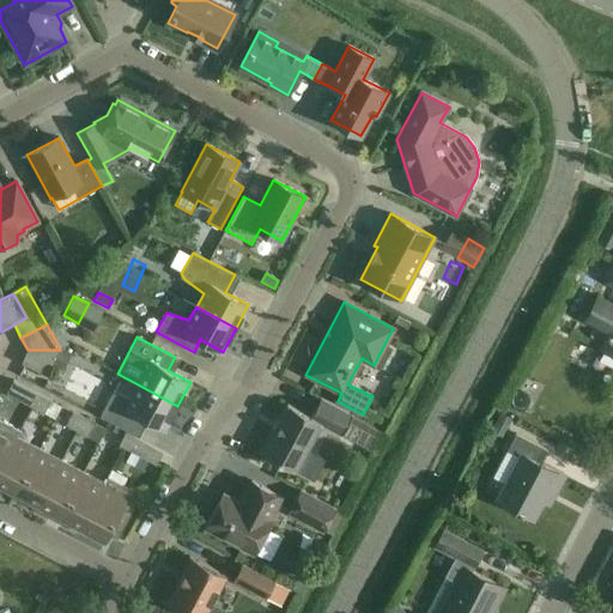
[(60,350),(28,350),(22,363),(47,376),(60,350)]
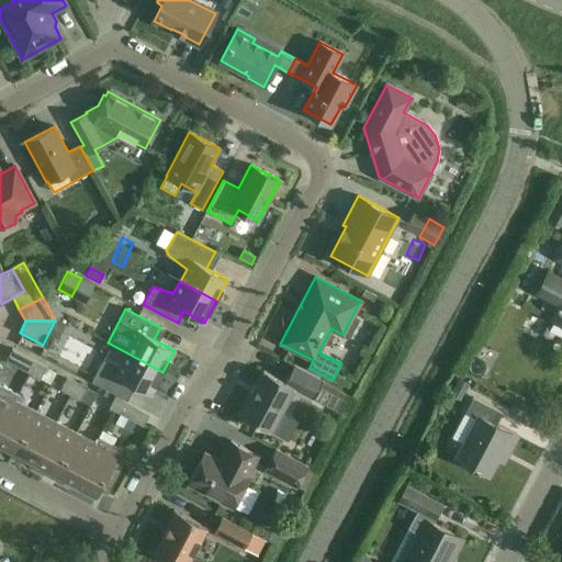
[(30,373),(36,361),(12,348),(6,360),(30,373)]
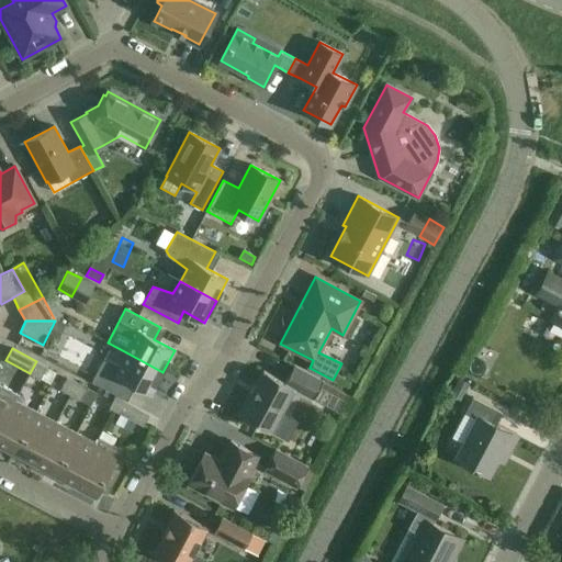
[(152,393),(163,372),(126,352),(120,364),(103,359),(91,382),(123,398),(131,382),(152,393)]
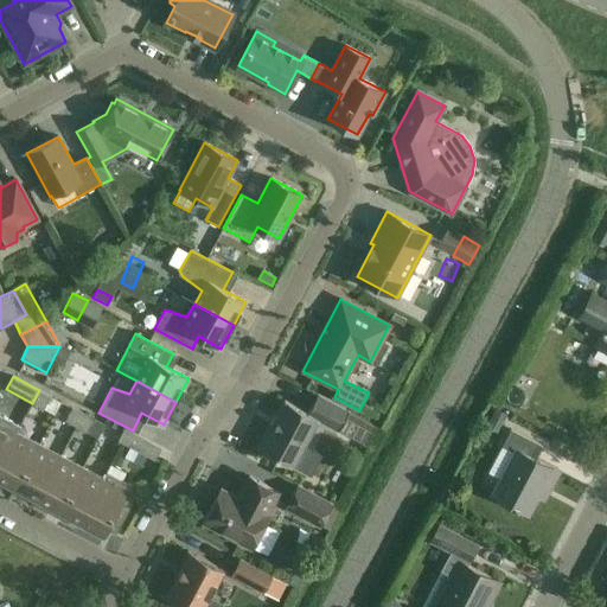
[(32,403),(43,409),(50,396),(39,390),(32,403)]
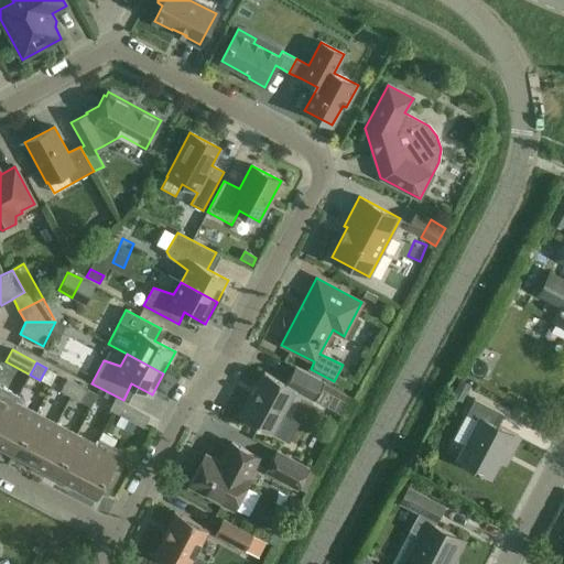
[(264,371),(240,416),(272,434),(283,413),(295,390),(315,400),(324,382),(295,367),(285,383),(264,371)]
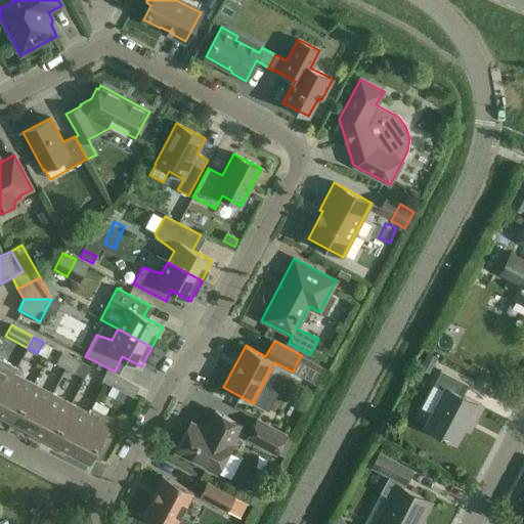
[(66,367),(71,357),(61,352),(56,362),(66,367)]
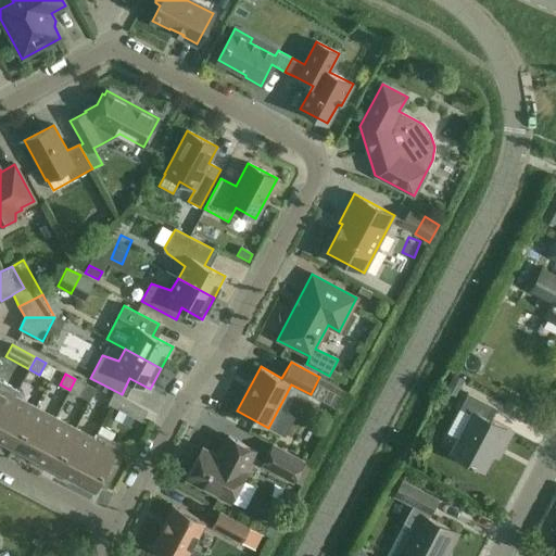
[(453,375),(445,390),(455,395),(463,380),(453,375)]
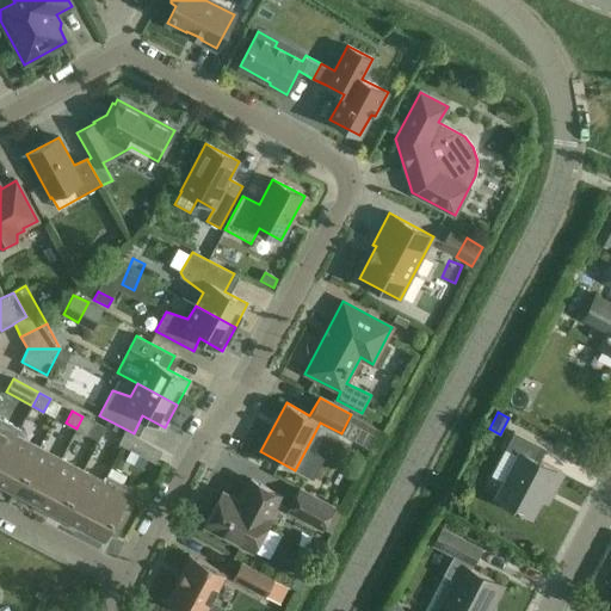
[(87,434),(93,421),(82,417),(76,429),(87,434)]
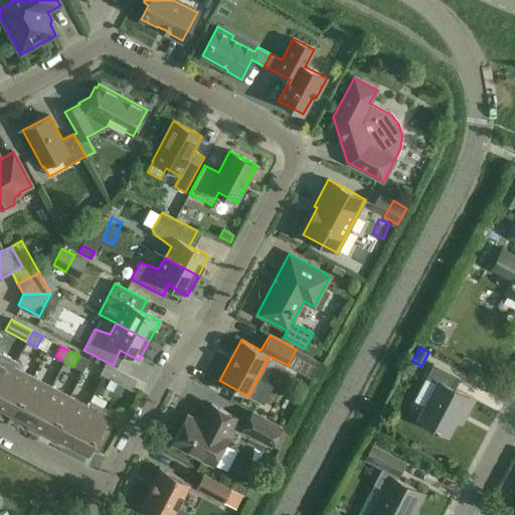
[(0,393),(14,366),(15,367),(17,361),(0,352),(0,393)]
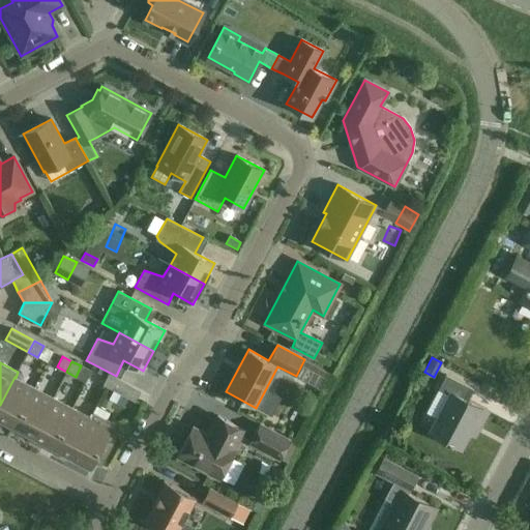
[(112,389),(117,378),(109,374),(102,384),(112,389)]
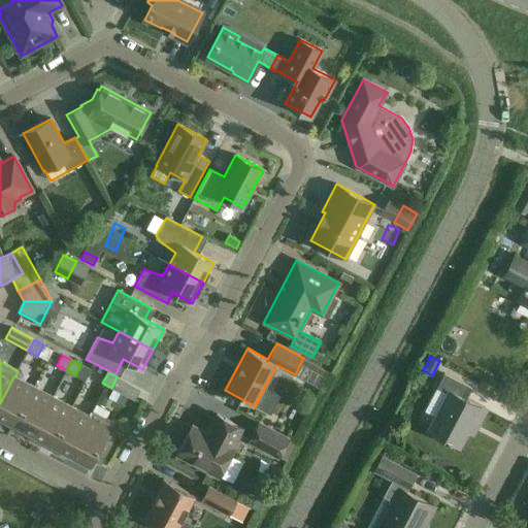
[(476,426),(485,410),(465,400),(471,389),(443,374),(436,388),(447,393),(427,431),(459,448),(471,424),(476,426)]
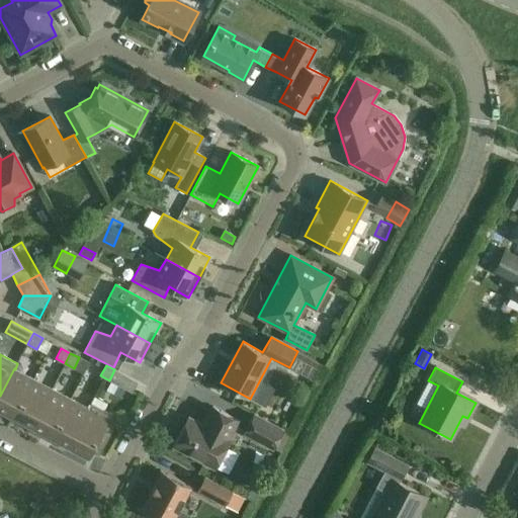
[(32,378),(15,369),(14,368),(0,396),(0,409),(13,416),(32,378)]
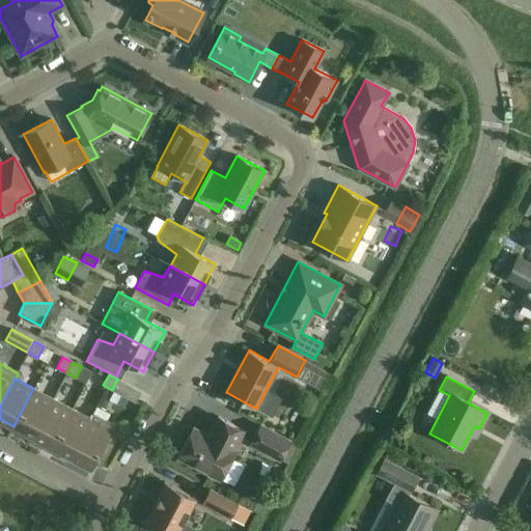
[(117,379),(112,390),(135,402),(141,391),(117,379)]
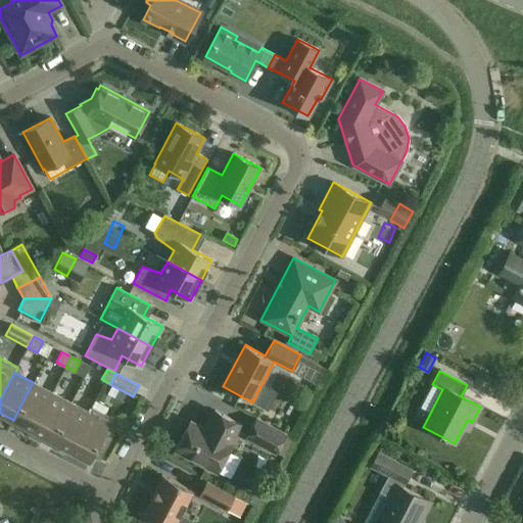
[(32,430),(52,392),(33,382),(13,420),(32,430)]
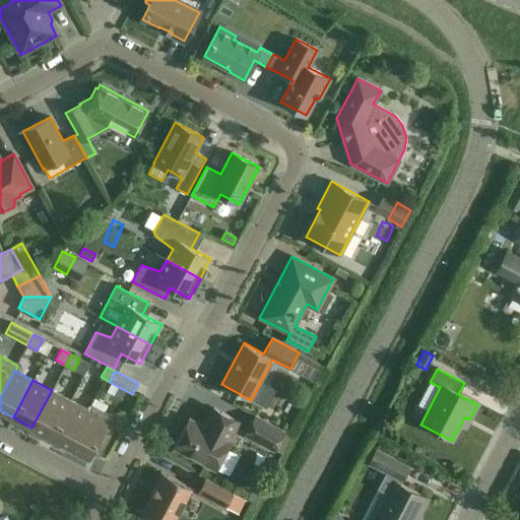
[(50,438),(70,400),(52,390),(31,428),(50,438)]
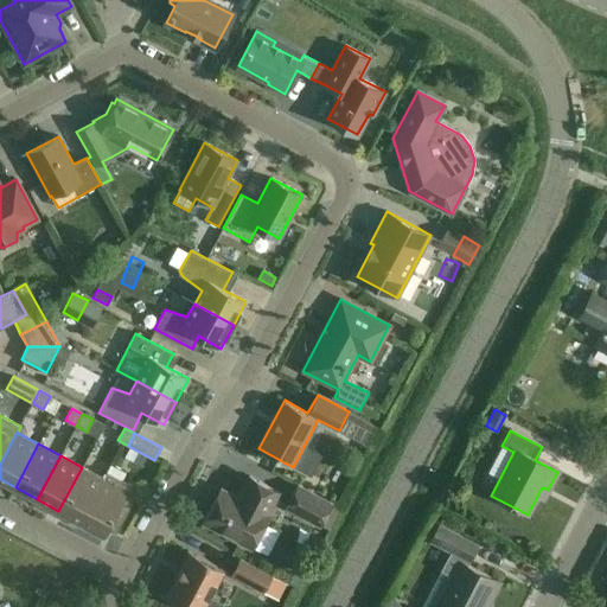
[(103,478),(82,467),(58,511),(81,522),(103,478)]
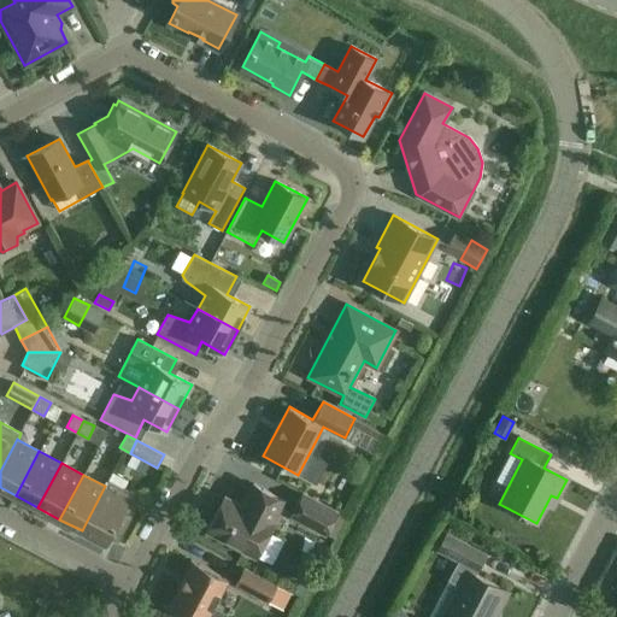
[(105,486),(82,530),(104,542),(109,534),(118,540),(141,497),(107,480),(105,486)]
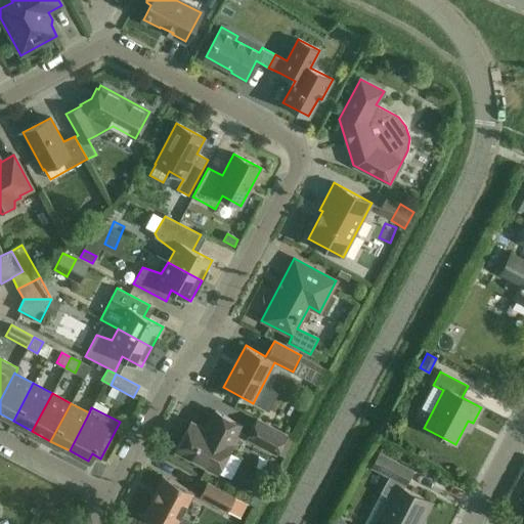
[(175,450),(217,473),(232,444),(230,443),(241,425),(215,411),(205,430),(190,422),(175,450)]
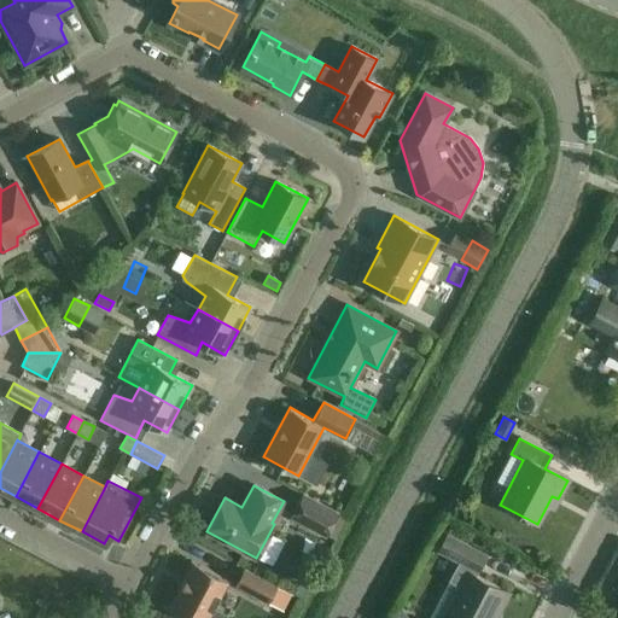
[(292,516),(326,534),(337,513),(303,495),(292,516)]
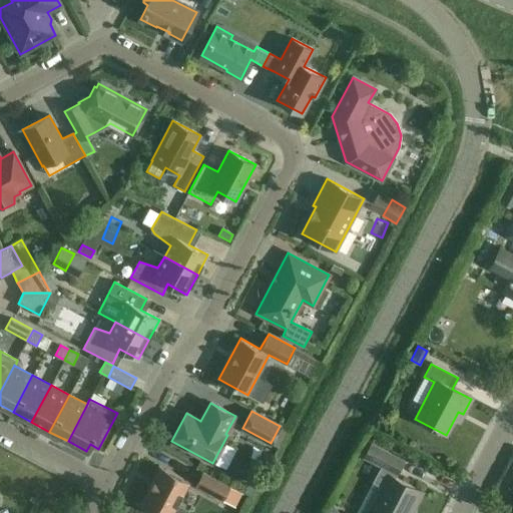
[(414,508),(422,493),(394,478),(403,461),(372,444),(365,457),(383,467),(374,483),(382,487),(368,512),(407,512),(411,507),(414,508)]
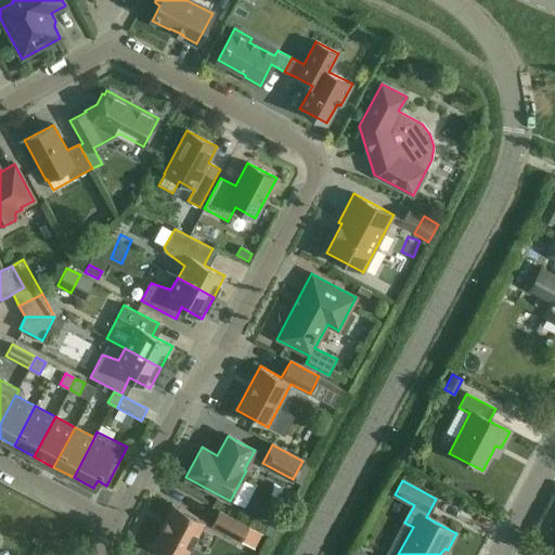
[(166,521),(152,547),(166,554),(201,554),(203,551),(192,544),(204,521),(171,504),(163,519),(166,521)]
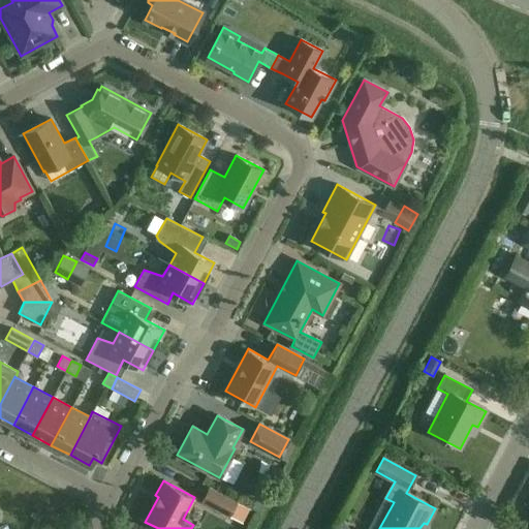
[(237,501),(209,487),(201,501),(228,516),(229,515),(237,501)]
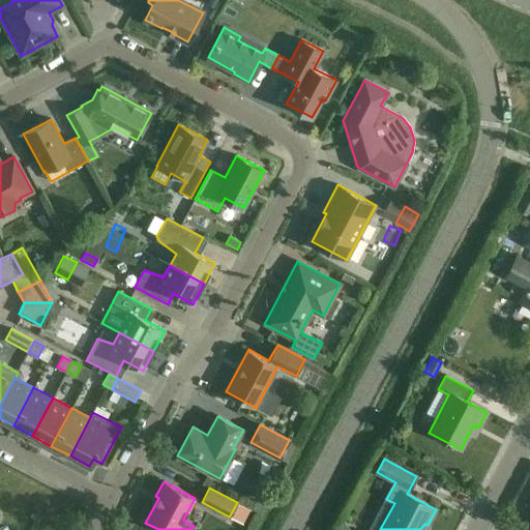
[(258,500),(253,508),(260,512),(265,504),(258,500)]
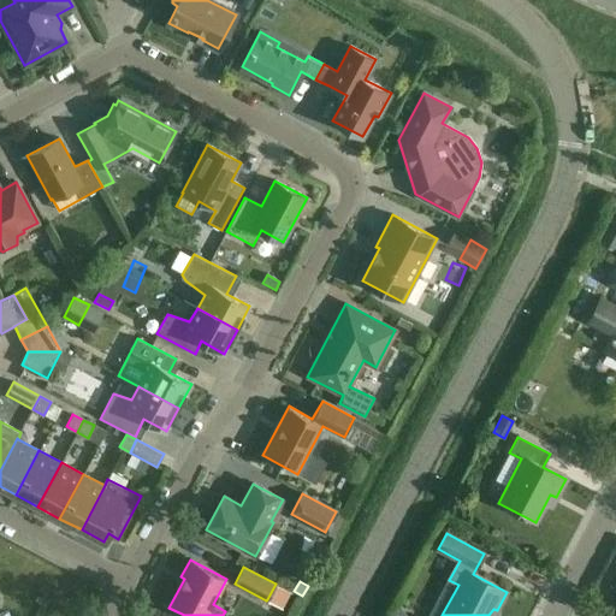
[(276,584),(267,599),(284,609),(292,593),(276,584)]
